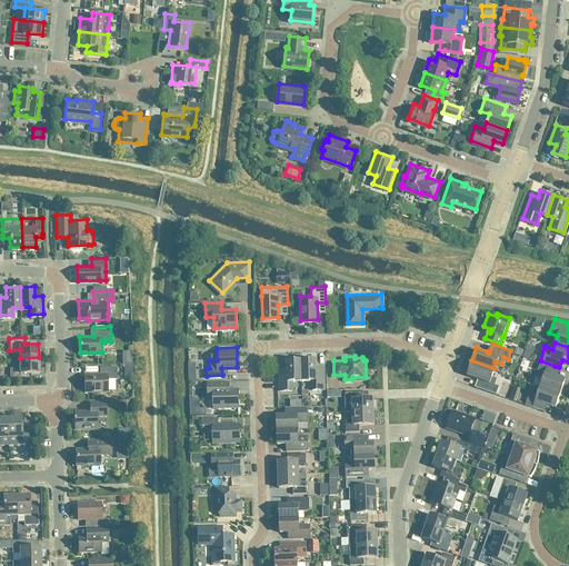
[(39,357),(20,358),(20,366),(10,366),(10,378),(26,377),(26,370),(39,370),(39,357)]
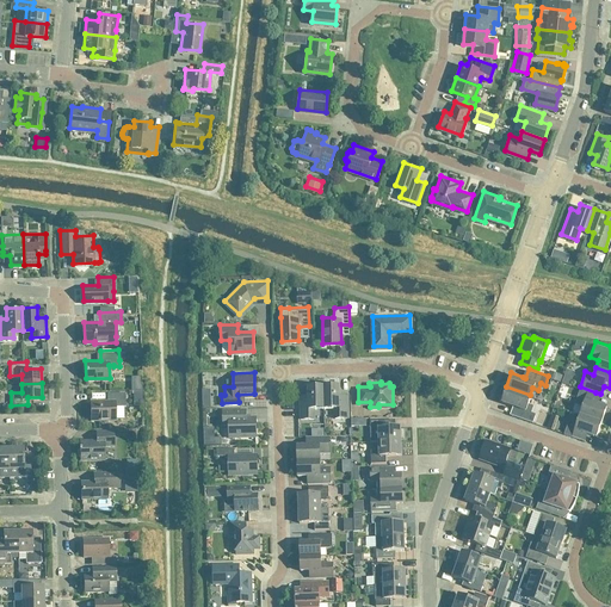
[(323,384),(323,406),(334,406),(334,416),(349,415),(347,394),(339,394),(339,383),(323,384)]
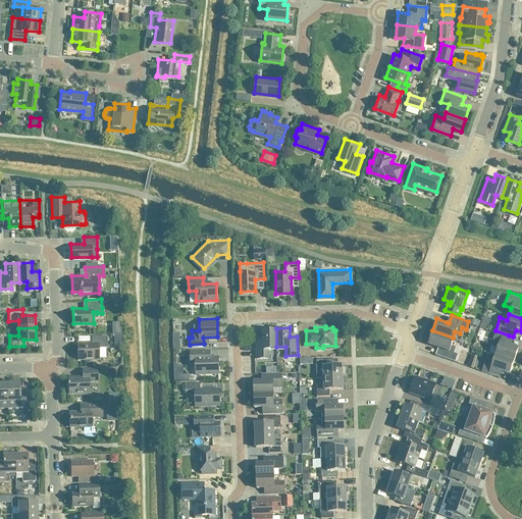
[(276,347),(276,328),(263,328),(263,338),(256,338),(257,356),(268,356),(268,348),(276,347)]
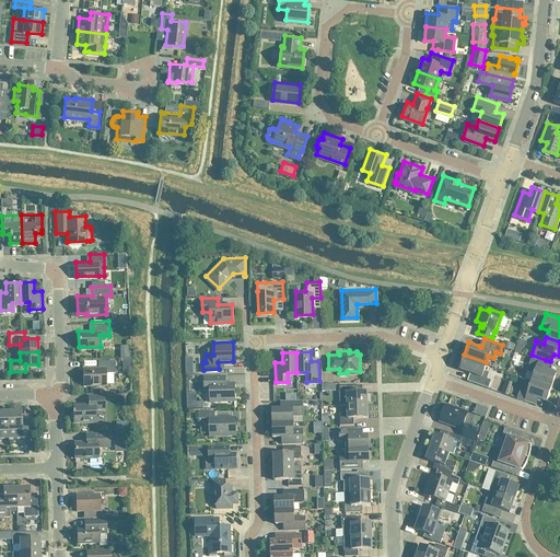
[(464,355),(459,367),(470,370),(475,372),(471,380),(488,385),(491,378),(487,375),(489,370),(483,368),(486,362),(464,355)]
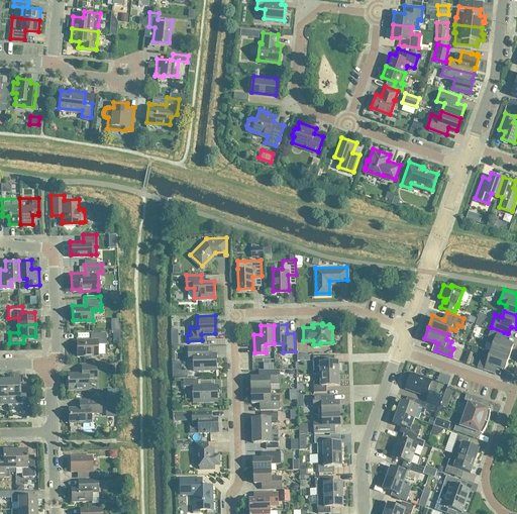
[(491,327),(486,340),(493,342),(491,348),(509,355),(513,342),(506,340),(508,333),(504,332),(491,327)]
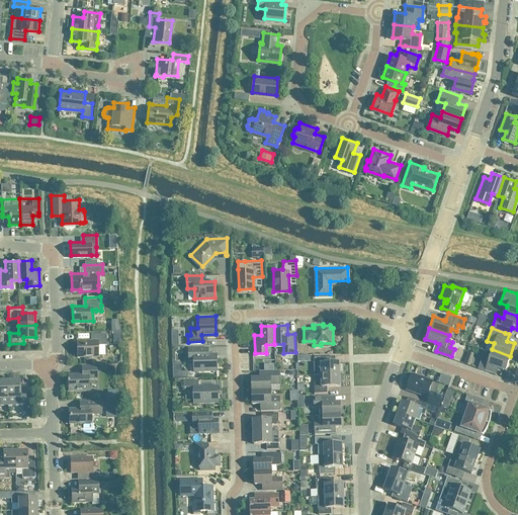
[(106,342),(106,331),(91,332),(91,339),(76,339),(77,354),(98,354),(97,342),(106,342)]
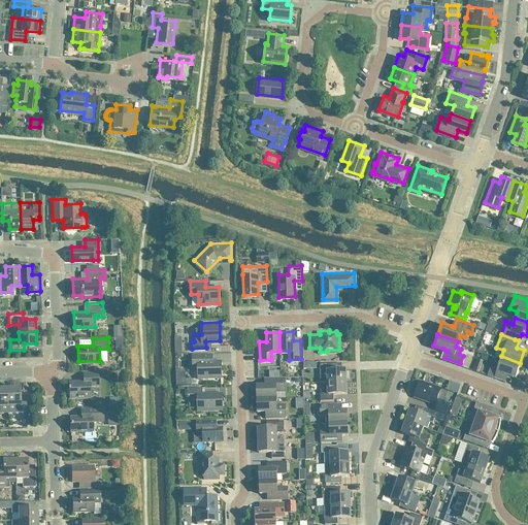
[(212,359),(211,352),(192,353),(193,366),(198,365),(198,375),(221,375),(221,359),(212,359)]
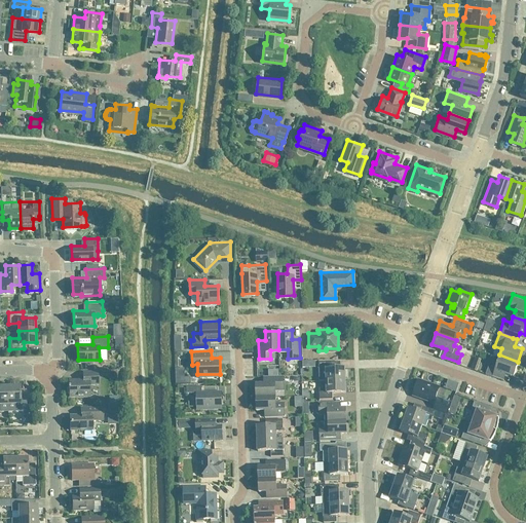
[(490,359),(485,372),(499,377),(503,378),(505,371),(513,374),(518,362),(499,355),(497,361),(490,359)]
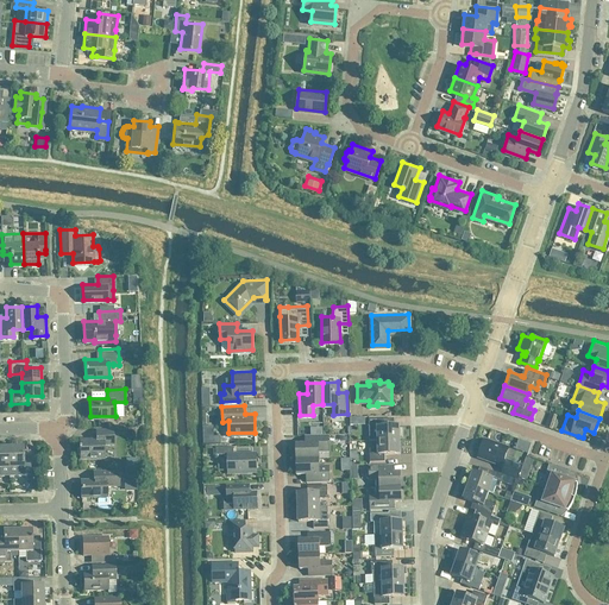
[(402,426),(399,426),(399,422),(383,423),(383,416),(369,416),(369,438),(377,438),(399,436),(399,434),(402,434),(402,426)]
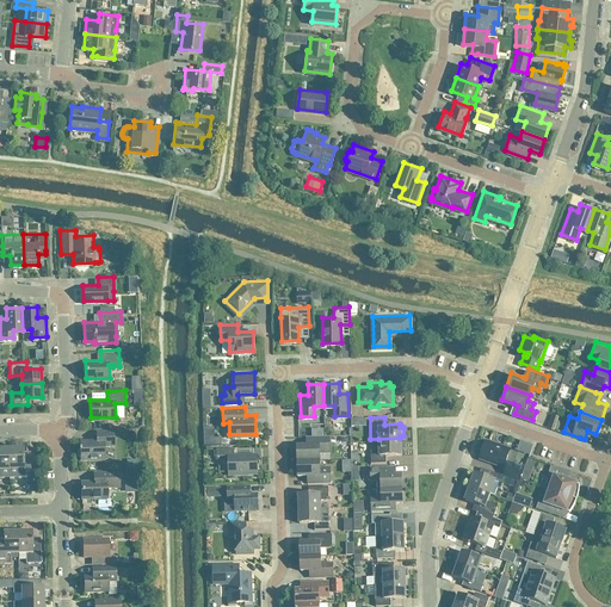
[(104,457),(104,444),(113,444),(113,428),(96,429),(97,439),(80,439),(80,454),(80,458),(104,457)]
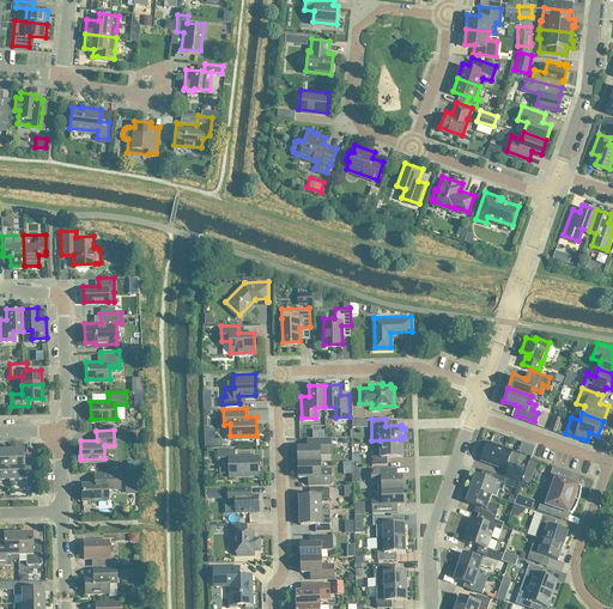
[(211,432),(201,433),(202,442),(212,442),(211,432)]
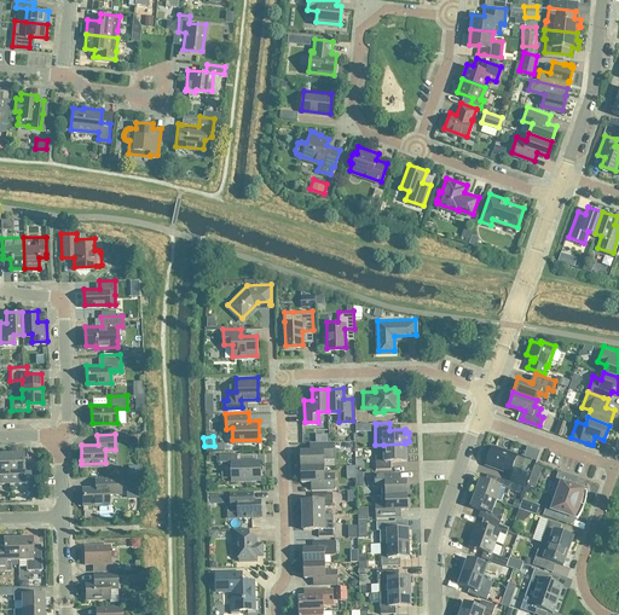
[(301,464),(324,464),(323,457),(334,457),(333,439),(310,440),(311,448),(300,448),(301,464)]
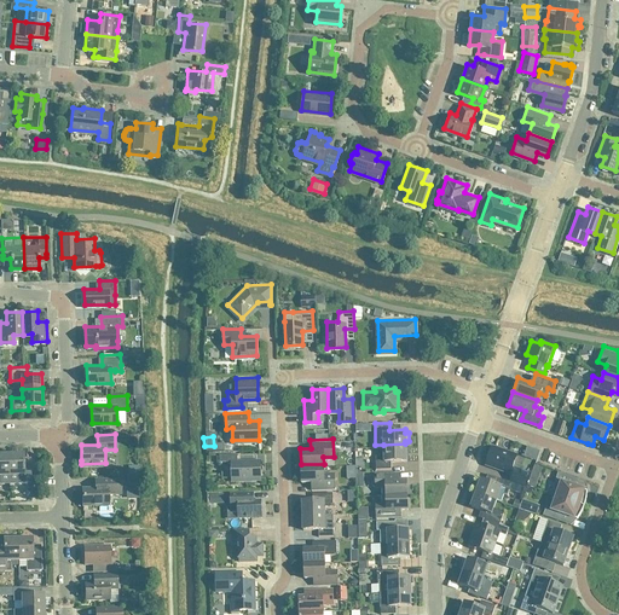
[(524,441),(521,450),(534,452),(537,444),(524,441)]
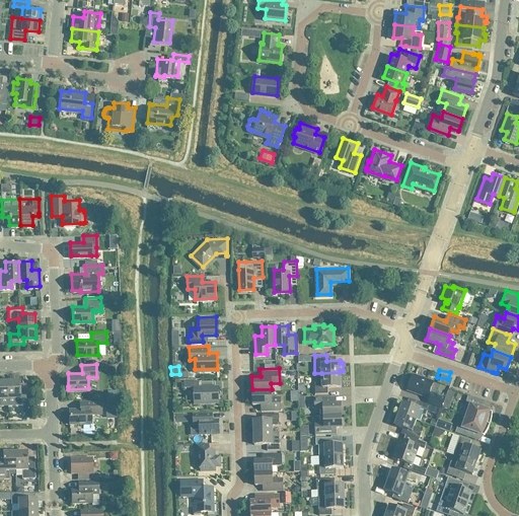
[(340,372),(321,373),(321,380),(314,380),(315,391),(327,391),(327,385),(341,384),(340,372)]
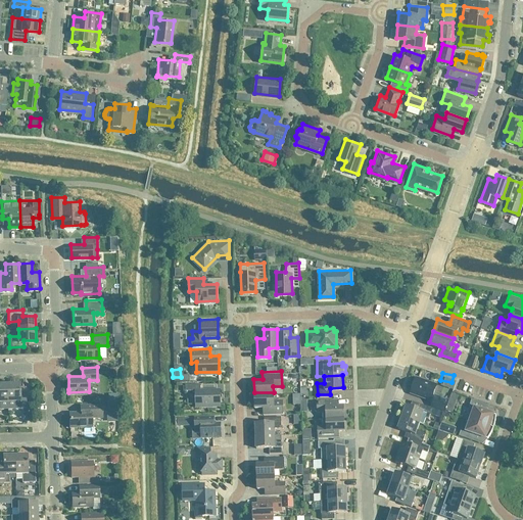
[(430,397),(436,382),(416,375),(411,390),(430,397)]
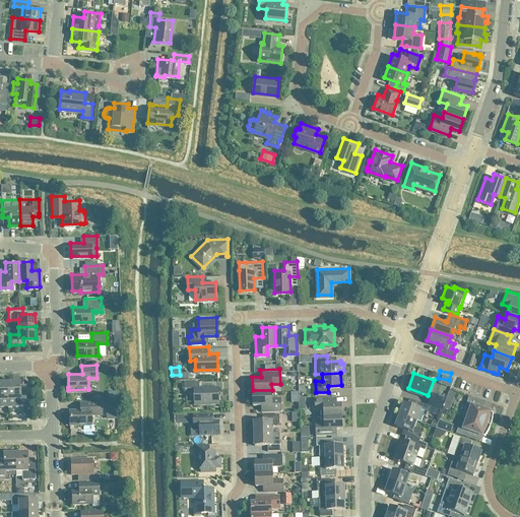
[(19,379),(7,380),(7,397),(14,396),(15,404),(25,403),(25,391),(19,392),(19,379)]
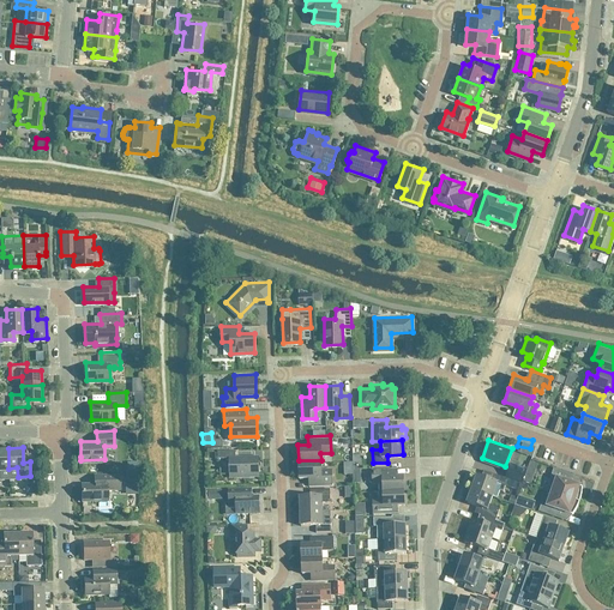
[(230,475),(258,473),(258,454),(235,454),(235,447),(217,448),(217,456),(229,456),(230,475)]
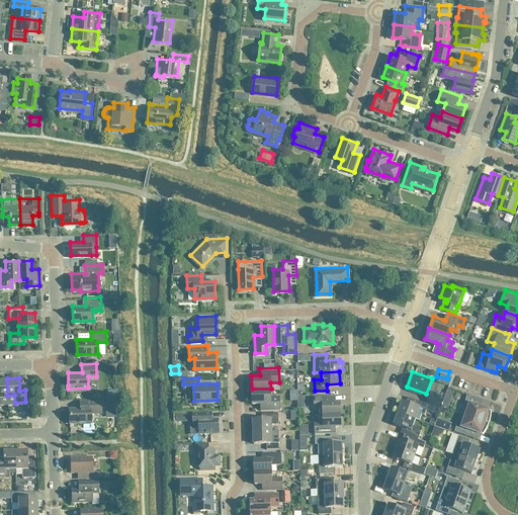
[(271,395),(271,389),(252,389),(252,402),(260,402),(261,409),(280,408),(279,394),(271,395)]
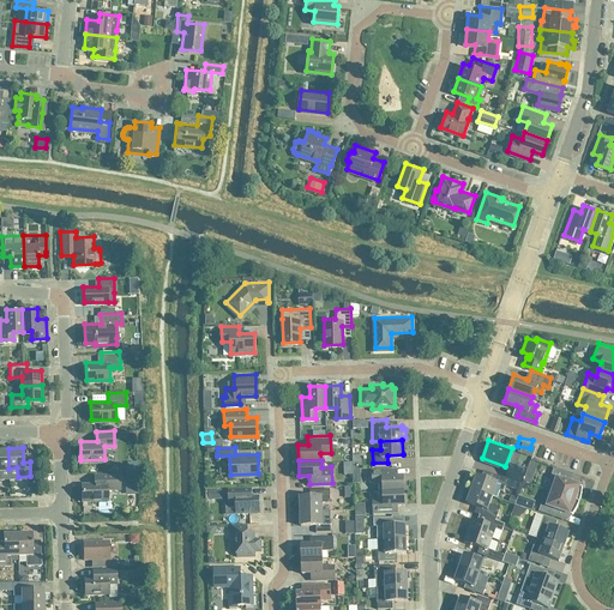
[(510,461),(509,465),(505,475),(522,481),(527,466),(510,461)]
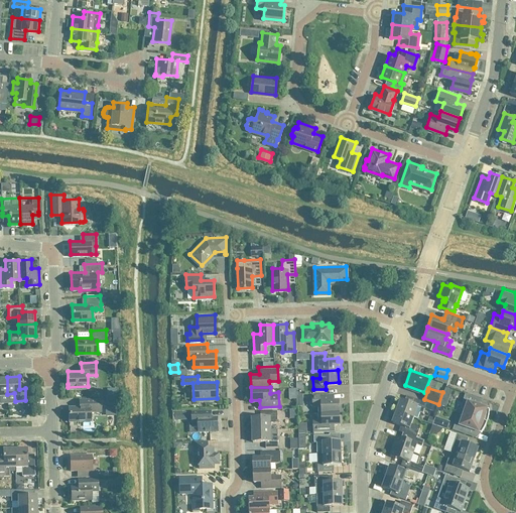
[(479,396),(465,391),(463,398),(464,398),(463,401),(464,403),(464,405),(465,406),(464,411),(487,419),(488,413),(489,407),(477,402),(479,396)]
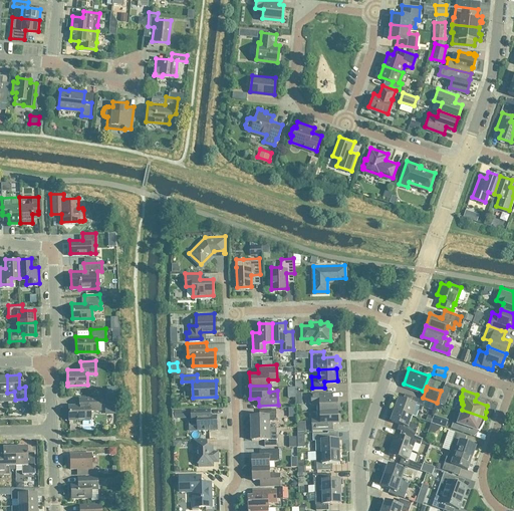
[(309,396),(308,398),(308,400),(309,402),(311,403),(317,403),(317,410),(338,409),(337,397),(331,398),(331,392),(324,392),(311,392),(311,395),(309,396)]
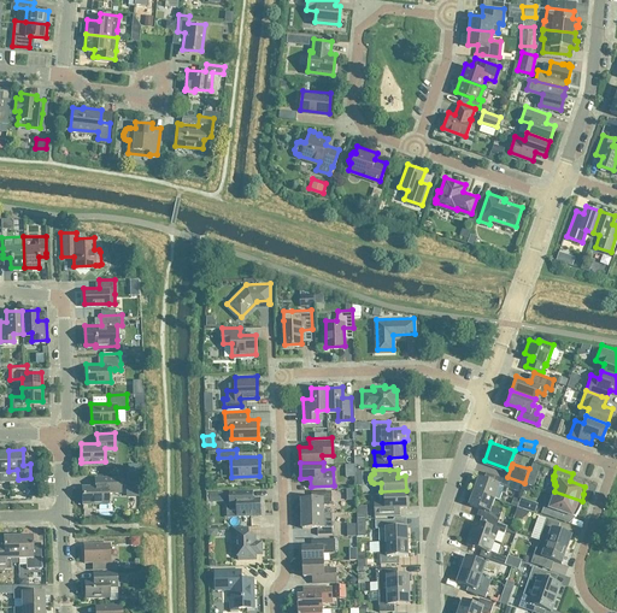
[(479,475),(474,489),(494,496),(499,497),(501,490),(505,491),(507,485),(510,478),(495,473),(493,481),(479,475)]
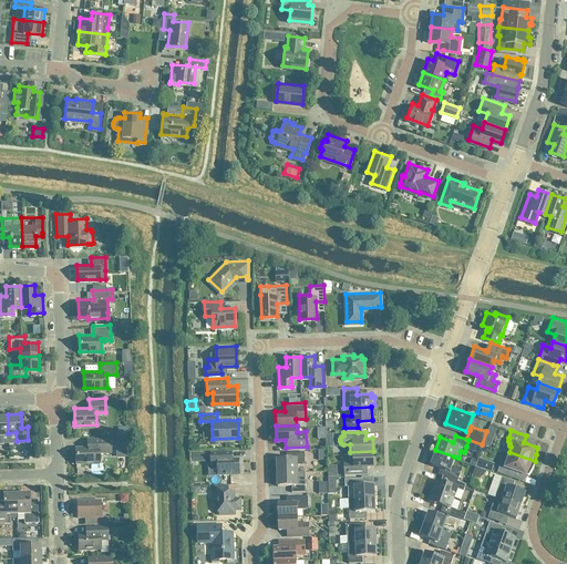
[(86,438),(88,445),(75,445),(75,461),(100,460),(99,450),(111,450),(110,437),(86,438)]
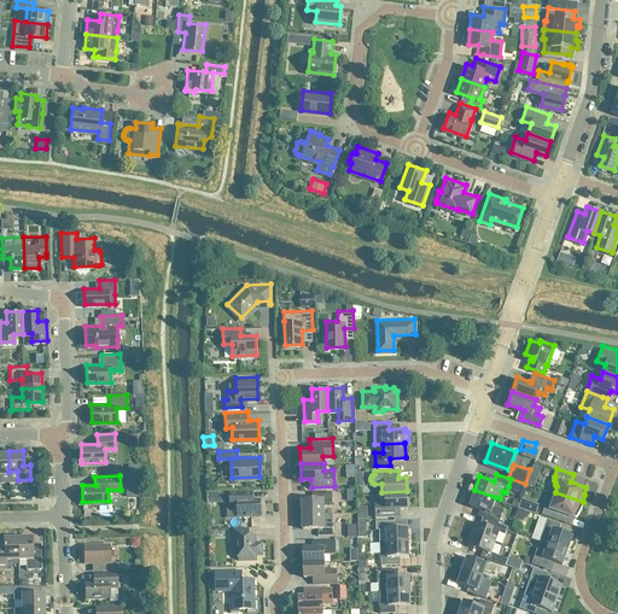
[(248,490),(229,490),(231,503),(237,503),(238,514),(261,513),(260,497),(254,497),(252,490),(248,490)]
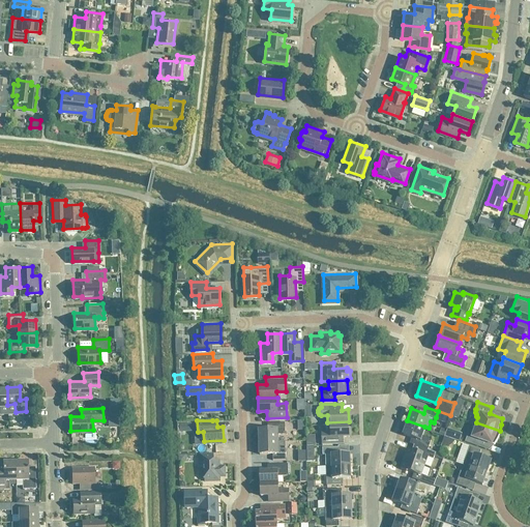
[(259,439),(277,439),(277,432),(285,432),(285,420),(271,420),(271,427),(259,427),(259,439)]
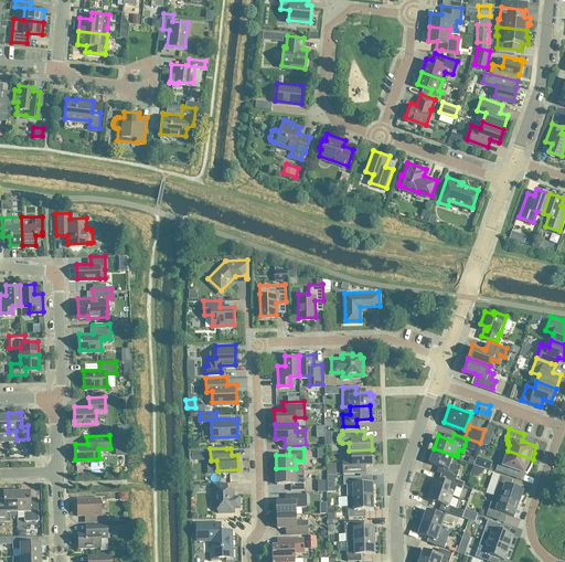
[(452,455),(434,448),(429,460),(443,465),(440,472),(448,474),(456,477),(459,465),(450,462),(452,455)]
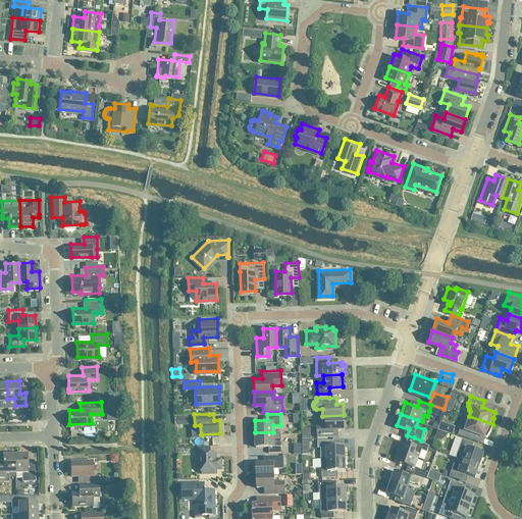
[(322,423),(317,423),(317,434),(330,434),(338,433),(337,427),(344,427),(344,415),(322,416),(322,423)]
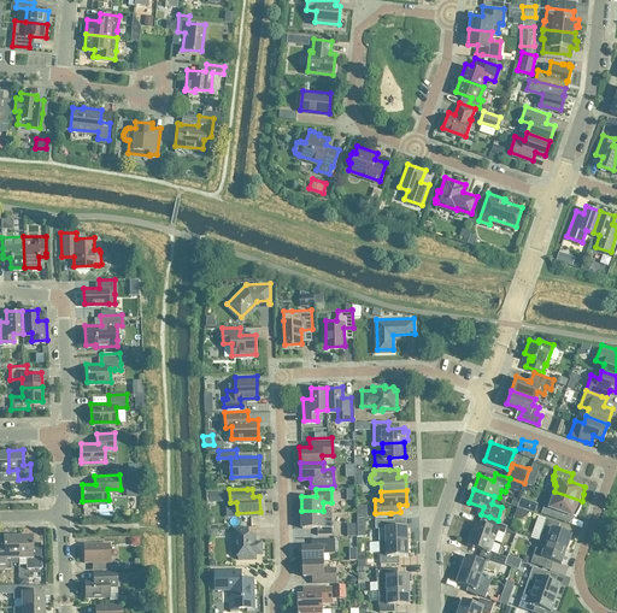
[(582,501),(554,491),(552,496),(550,497),(547,499),(546,501),(545,504),(544,502),(541,511),(557,517),(560,510),(575,514),(579,508),(582,501)]
